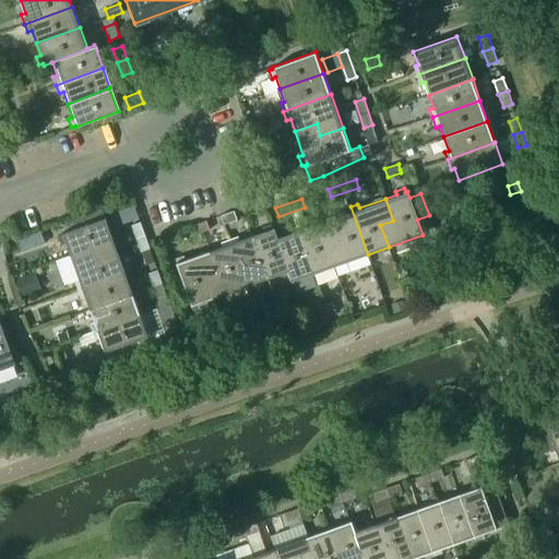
[(262,200),(252,204),(258,217),(268,213),(262,200)]
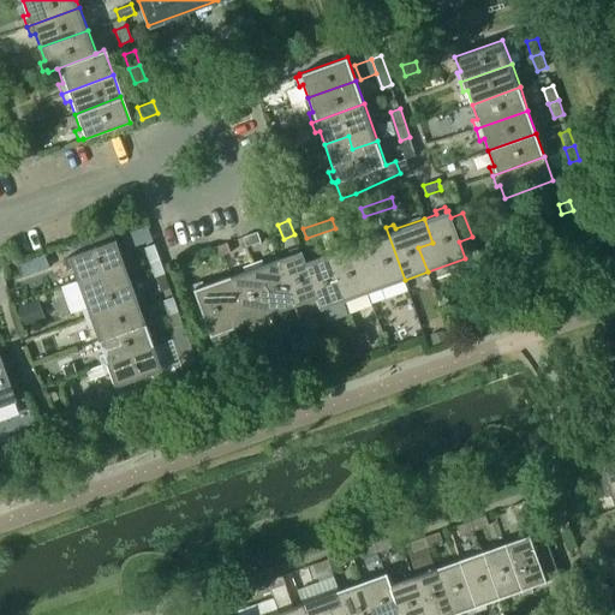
[(368,293),(405,280),(386,227),(375,231),(376,236),(364,239),(372,263),(358,269),(368,293)]
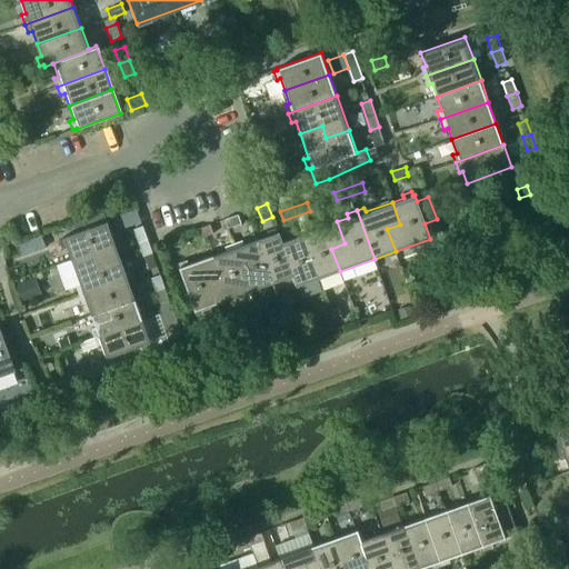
[(238,215),(223,219),(227,228),(241,223),(238,215)]
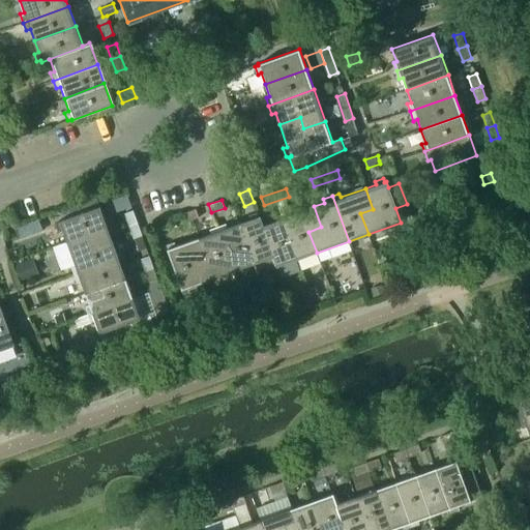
[(288,212),(281,215),(297,260),(317,253),(308,232),(321,227),(314,206),(289,215),(288,212)]
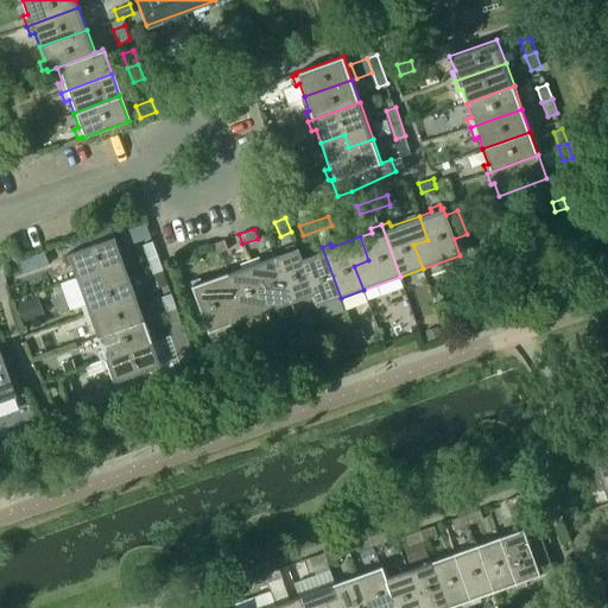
[(103,283),(127,273),(114,238),(67,254),(67,255),(63,257),(67,266),(70,265),(75,278),(97,270),(103,283)]
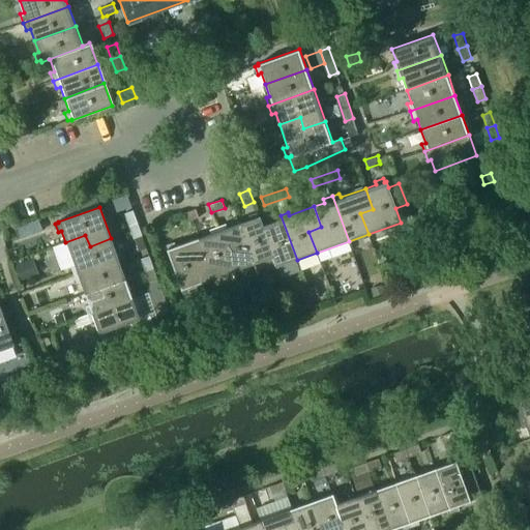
[(195,209),(183,213),(185,222),(197,217),(195,209)]
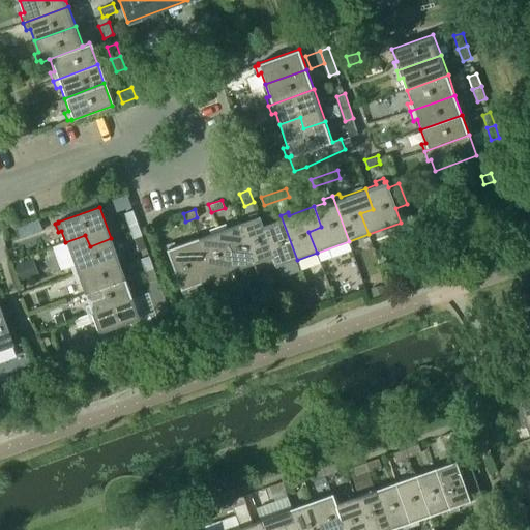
[(137,224),(131,210),(123,213),(128,227),(137,224)]
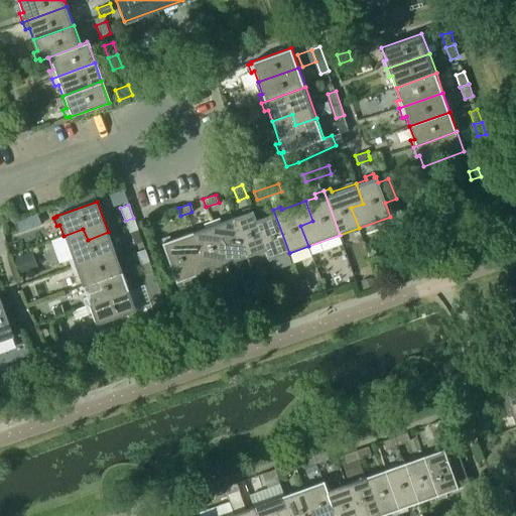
[(244,214),(232,218),(246,258),(265,251),(266,251),(254,220),(255,219),(251,207),(242,210),(244,214)]
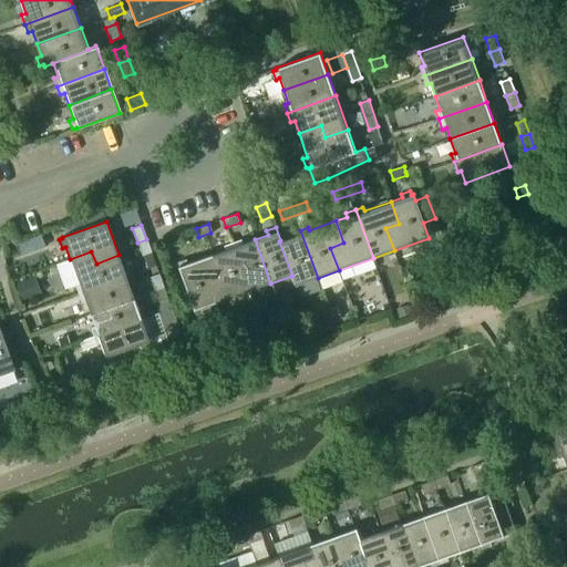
[(295,287),(318,278),(300,230),(290,234),(291,237),(280,240),(279,241),(292,276),(291,276),(295,287)]
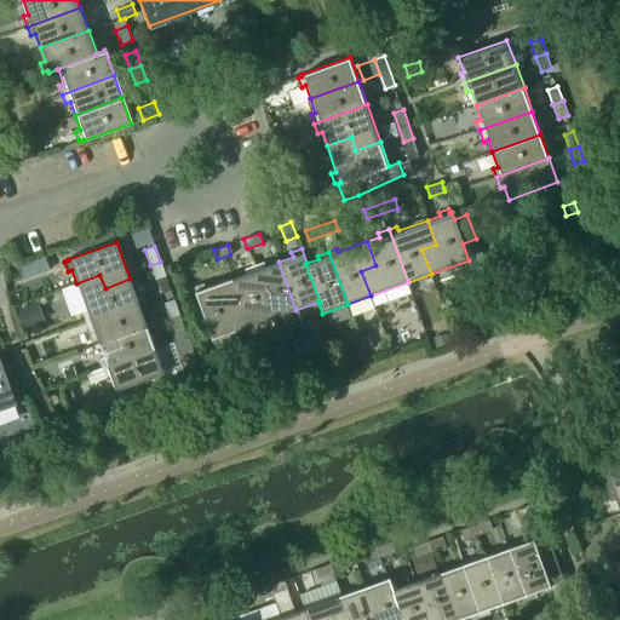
[(194,257),(181,262),(184,271),(197,267),(194,257)]
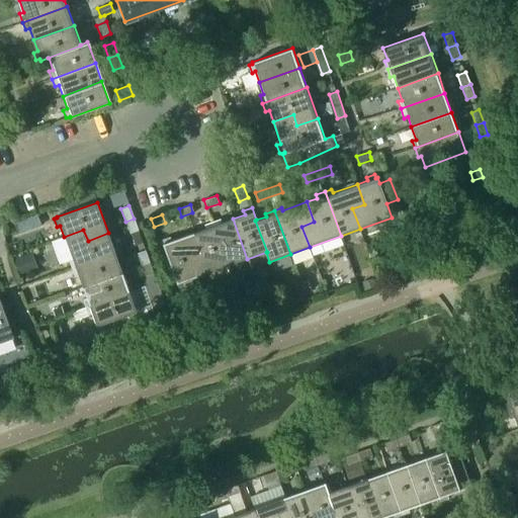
[(138,231),(134,219),(125,222),(130,234),(138,231)]
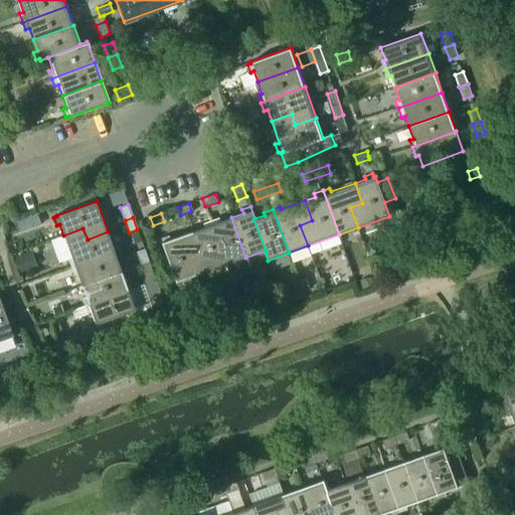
[(219,218),(210,221),(226,265),(245,258),(231,217),(220,221),(219,218)]
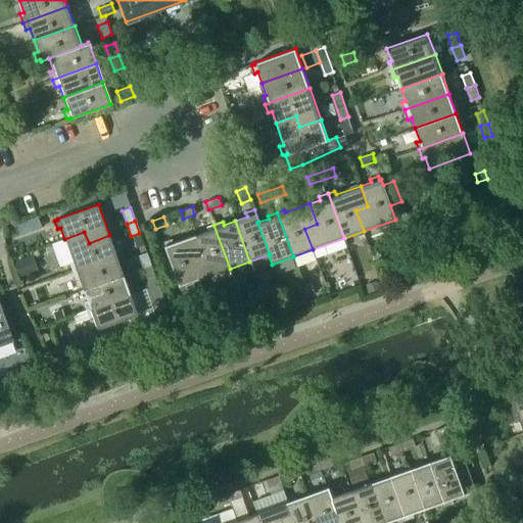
[(198,280),(230,269),(214,225),(205,227),(207,231),(195,235),(202,255),(191,259),(198,280)]
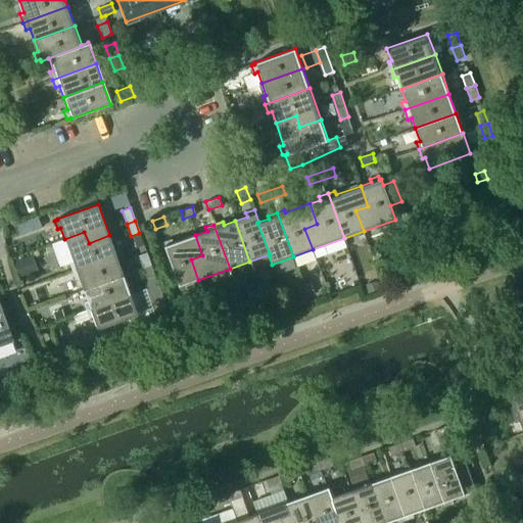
[(124,230),(113,234),(115,240),(127,236),(124,230)]
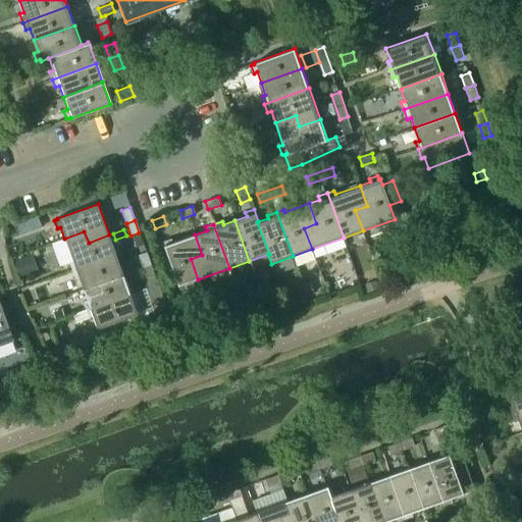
[(71,270),(115,254),(109,235),(89,243),(84,231),(64,239),(72,261),(69,263),(71,270)]
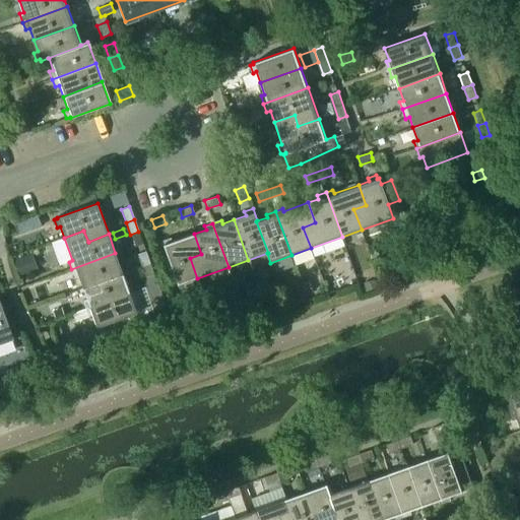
[(178,285),(197,278),(190,258),(201,254),(194,234),(171,242),(170,239),(161,242),(178,285)]
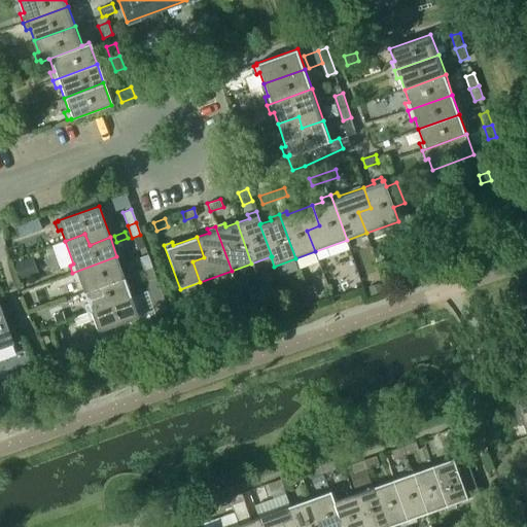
[(152,268),(147,255),(139,258),(144,271),(152,268)]
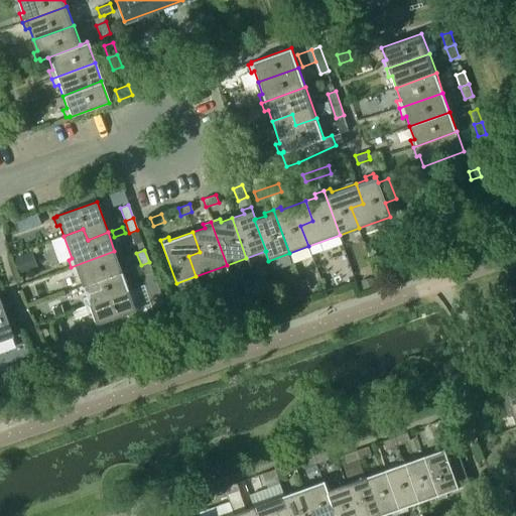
[(82,285),(121,270),(114,251),(71,267),(74,276),(78,274),(82,285)]
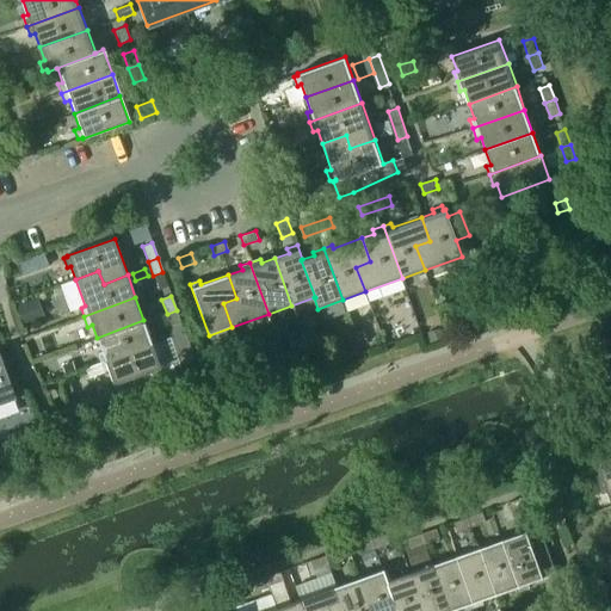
[(32,300),(16,306),(24,325),(39,319),(32,300)]
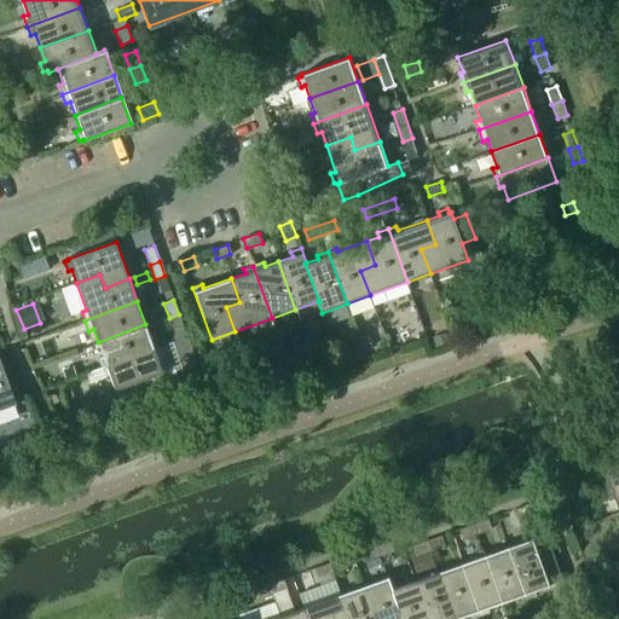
[(184,329),(179,314),(169,318),(174,333),(184,329)]
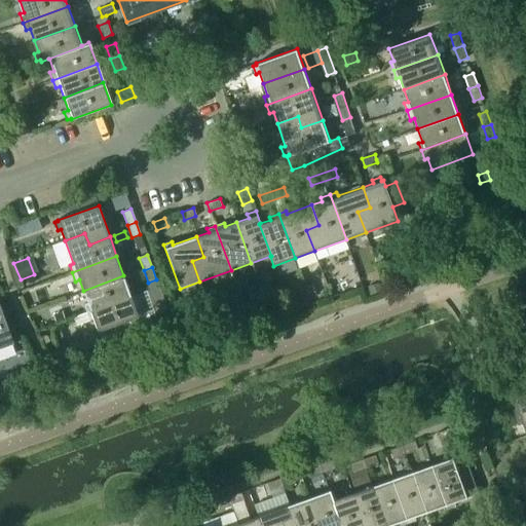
[(74,316),(132,296),(123,275),(83,291),(87,303),(71,309),(74,316)]
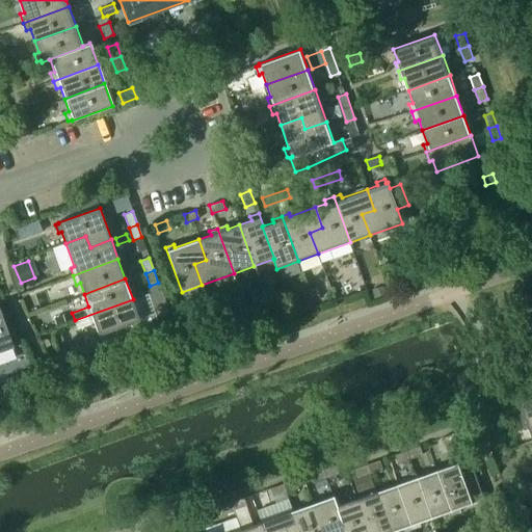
[(362,280),(346,286),(349,295),(365,289),(362,280)]
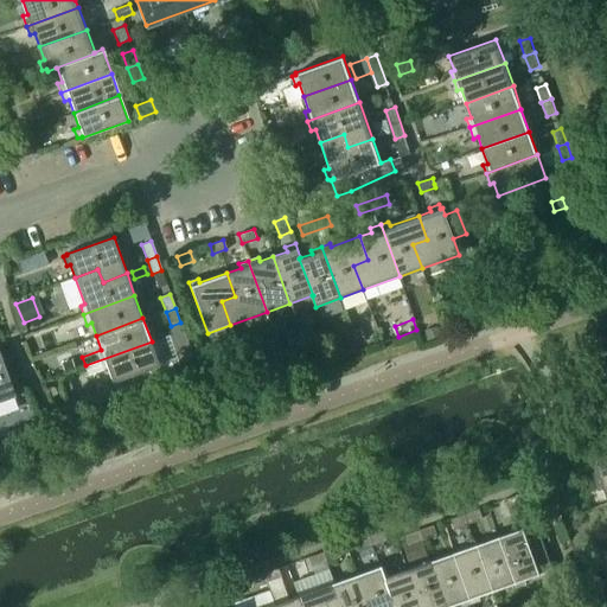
[(438,326),(425,331),(428,339),(440,336),(438,326)]
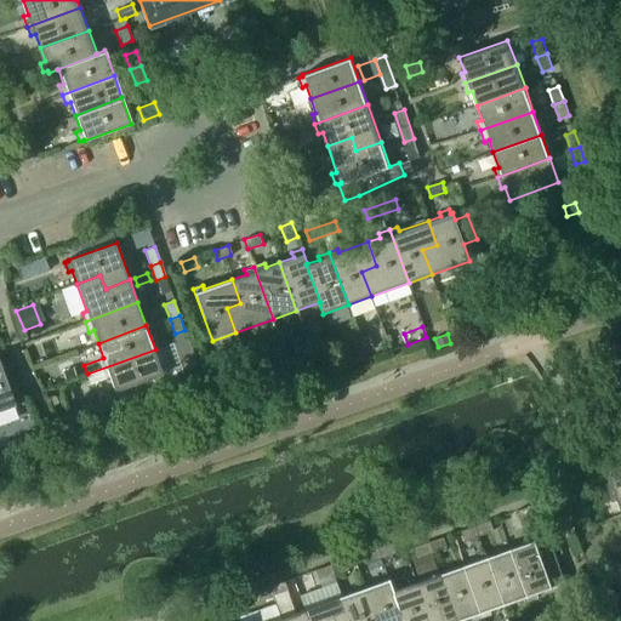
[(320,335),(308,339),(314,358),(328,353),(320,335)]
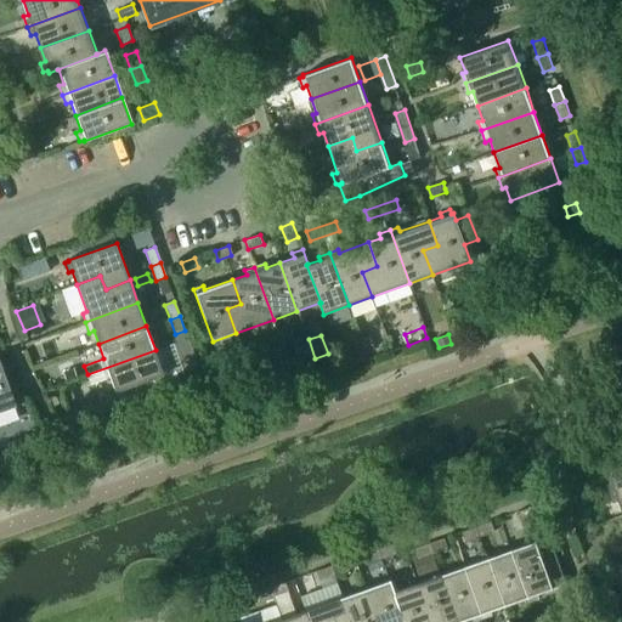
[(369,335),(361,339),(366,351),(373,349),(369,335)]
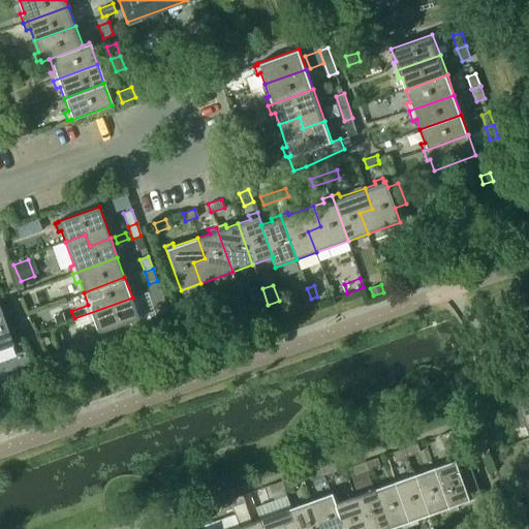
[(159,288),(132,298),(139,319),(99,334),(104,348),(173,323),(159,288)]
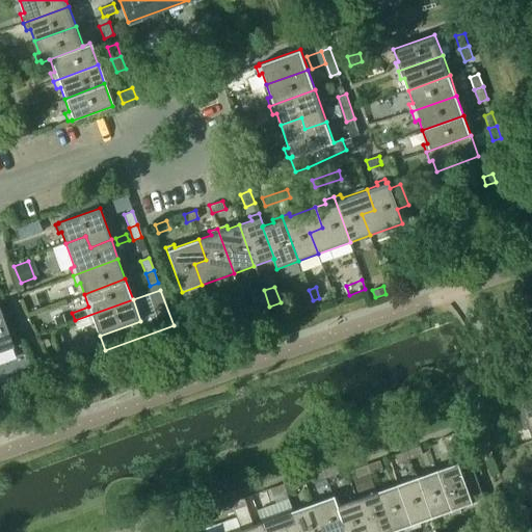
[(309,291),(295,296),(300,312),(314,308),(309,291)]
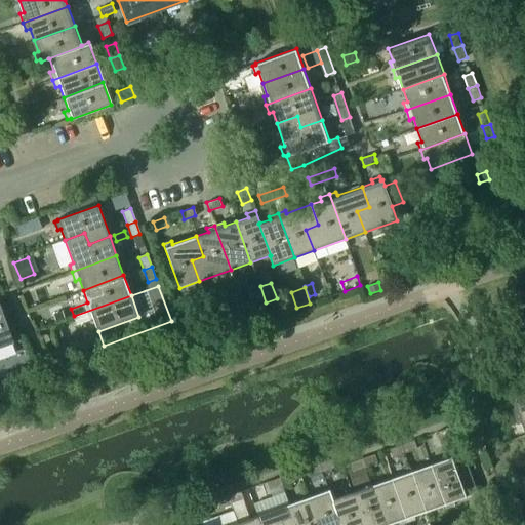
[(252,308),(266,303),(260,288),(247,293),(252,308)]
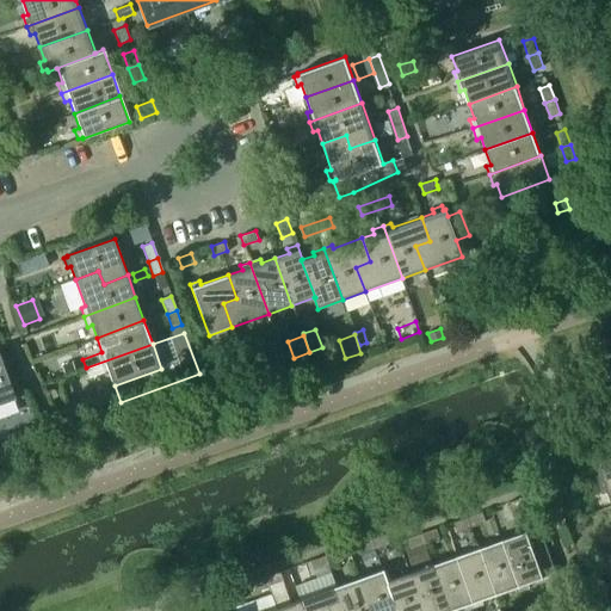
[(90,378),(104,372),(109,371),(113,386),(115,386),(161,369),(153,344),(86,368),(90,378)]
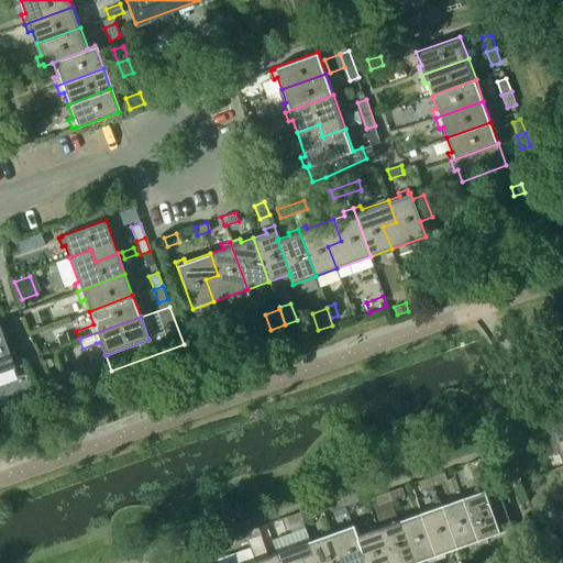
[(255,333),(249,317),(233,324),(240,340),(255,333)]
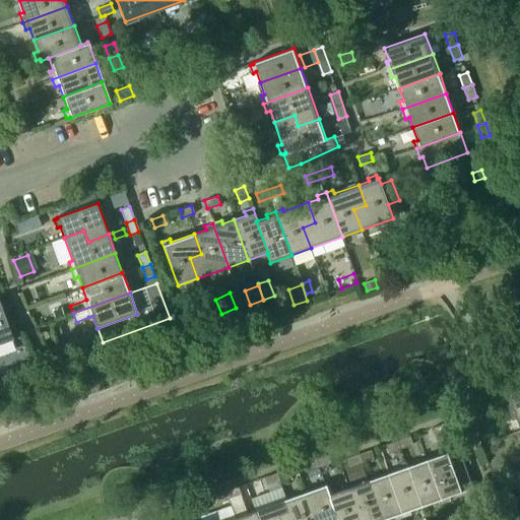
[(0,302),(0,344),(13,340),(0,302)]
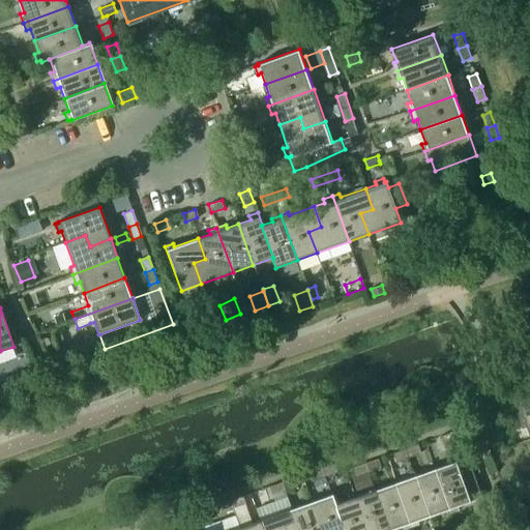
[(30,369),(0,379),(0,400),(36,387),(30,369)]
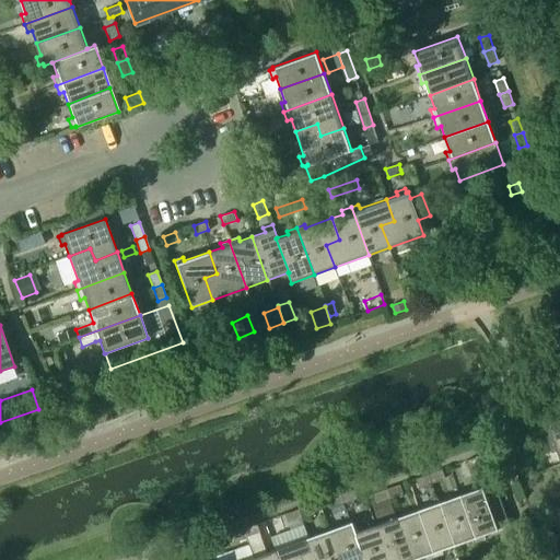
[(545,436),(548,444),(559,440),(559,416),(545,421),(549,435),(545,436)]
